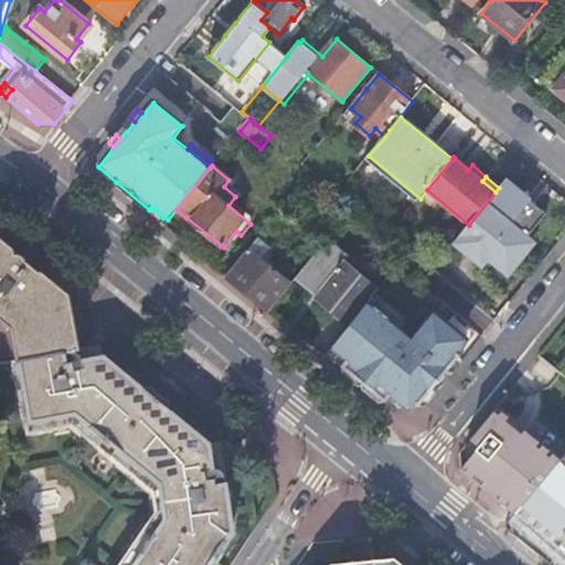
[(548,213),(507,180),(456,244),(484,266),(489,260),(494,253),(512,266),(533,240),(529,237),(548,213)]
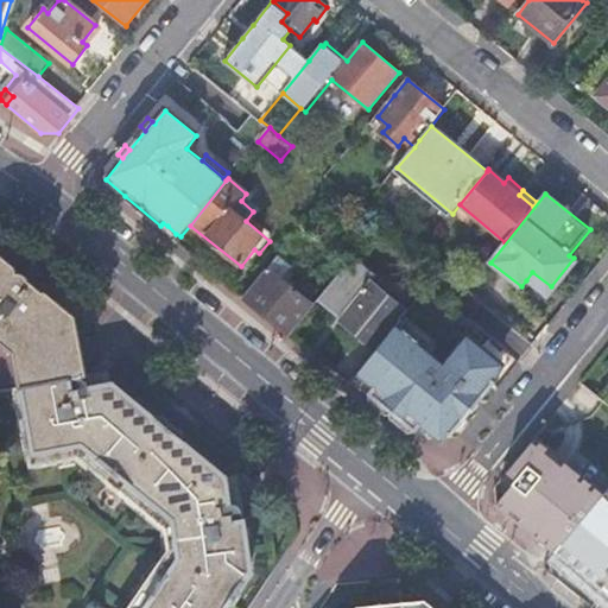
[(173,238),(176,234),(168,226),(164,230),(173,238)]
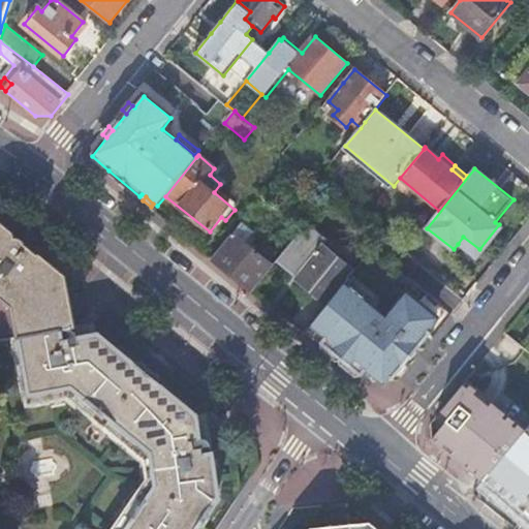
[(16,234),(0,219),(0,297),(13,308),(14,316),(72,304),(67,276),(39,253),(38,253),(31,260),(23,253),(26,249),(28,243),(19,236),(17,236),(16,234)]
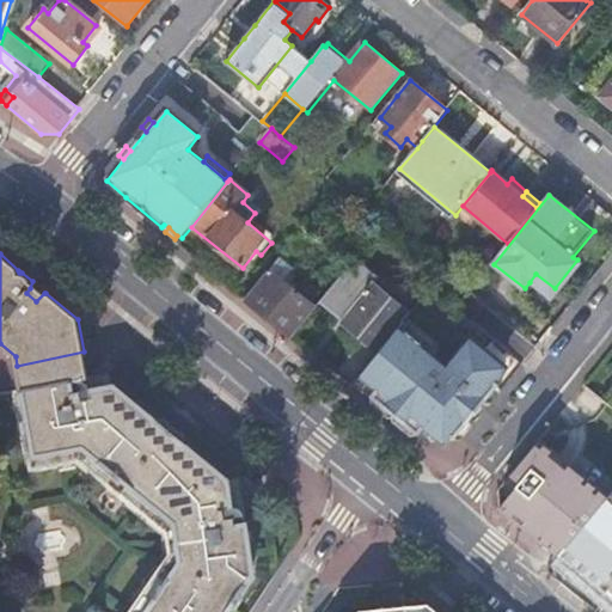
[(245,303),(291,340),(317,308),(291,288),(301,274),(281,258),(245,303)]
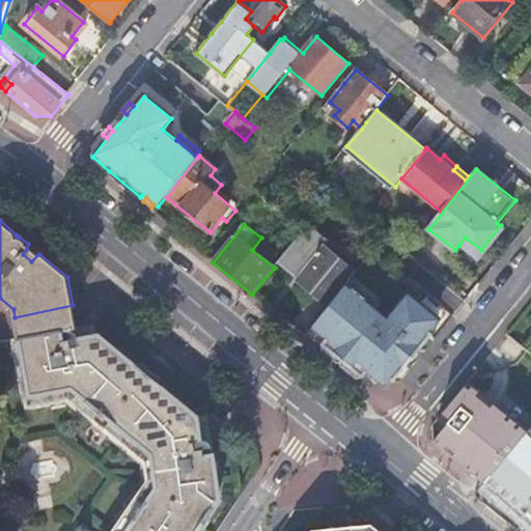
[(506,229),(501,225),(481,250),(465,238),(459,245),(480,261),(506,229)]
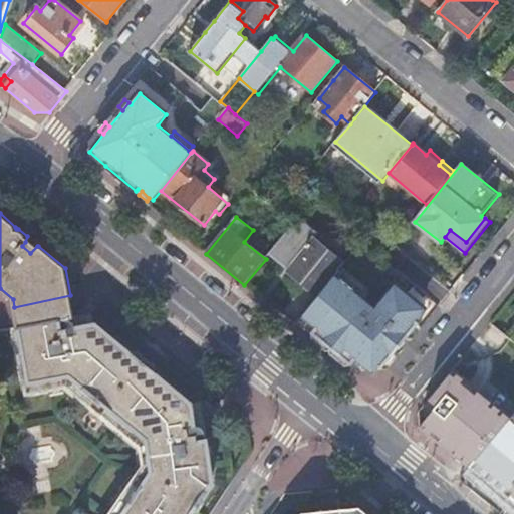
[(297,222),(267,257),(318,298),(334,278),(338,273),(342,268),(311,243),(316,237),(297,222)]
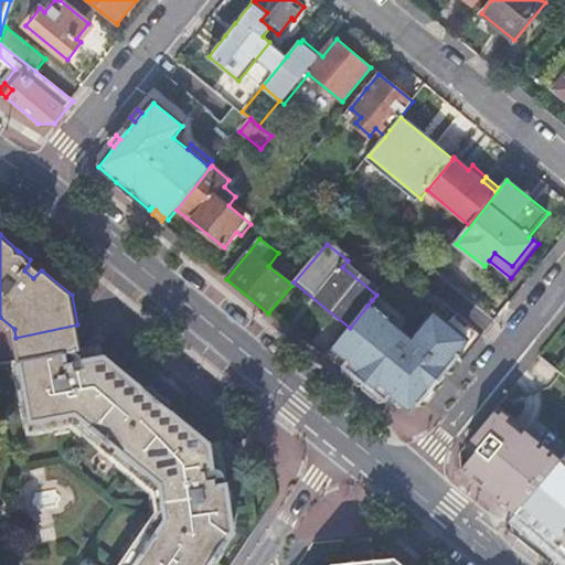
[(405,327),(372,300),(368,306),(402,332),(405,327)]
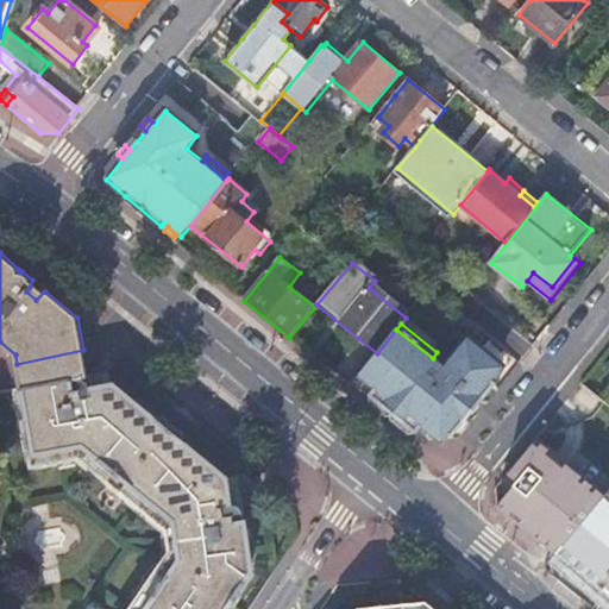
[(433,358),(396,330),(377,353),(355,382),(374,397),(395,415),(418,433),(421,427),(439,441),(446,441),(451,435),(452,438),(466,421),(481,403),(495,385),(493,384),(502,372),(501,365),(472,343),(465,343),(445,368),(433,358)]
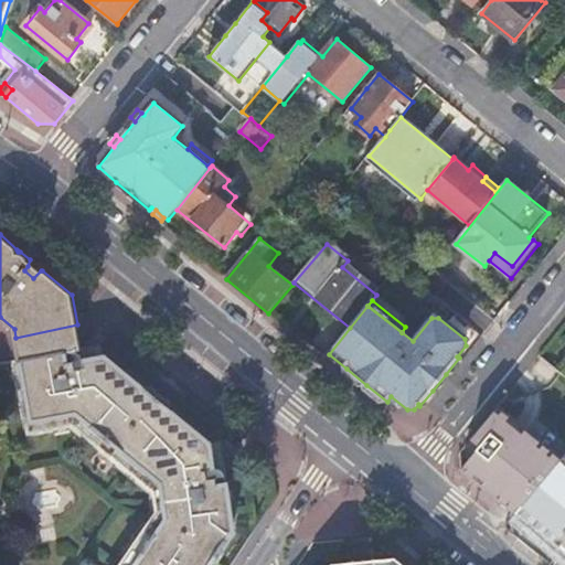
[(77,324),(16,338),(19,361),(22,361),(75,350),(82,348),(77,324)]
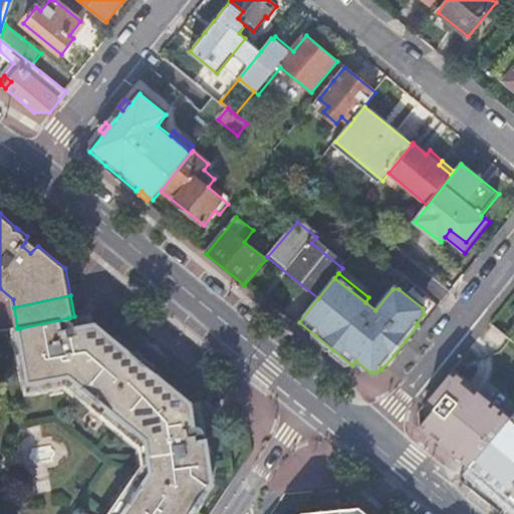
[(94,312),(74,316),(68,318),(76,326),(85,325),(91,330),(96,323),(94,312)]
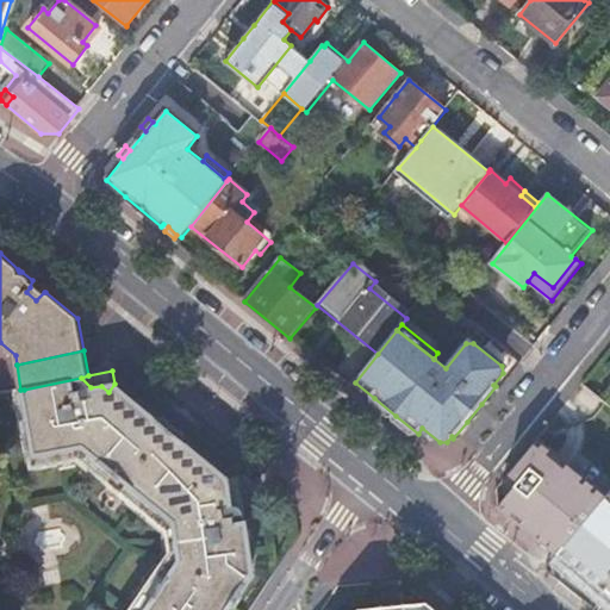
[(81,378),(24,390),(30,423),(26,423),(35,467),(58,462),(58,458),(83,453),(97,465),(94,468),(128,496),(131,492),(175,528),(178,554),(170,565),(167,561),(154,582),(159,584),(145,602),(142,599),(134,609),(228,609),(229,609),(237,608),(244,597),(243,589),(254,572),(247,523),(247,517),(243,510),(238,506),(232,505),(231,493),(223,486),(229,478),(187,443),(186,435),(166,418),(159,419),(114,384),(109,392),(101,386),(91,387),(81,378)]
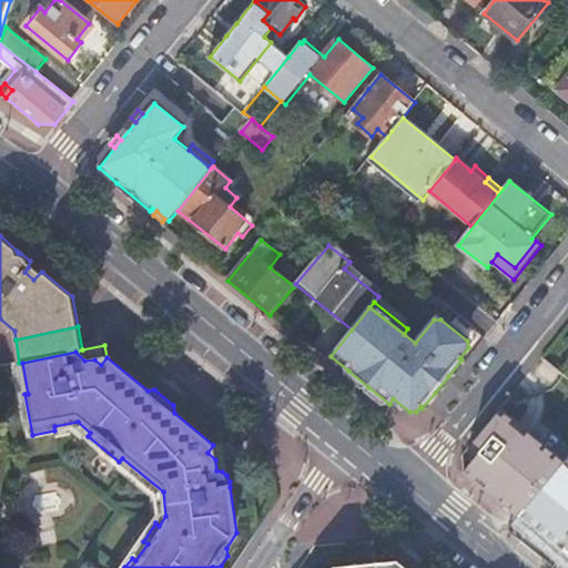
[(455,378),(466,366),(465,363),(462,359),(448,376),(452,378),(455,378)]
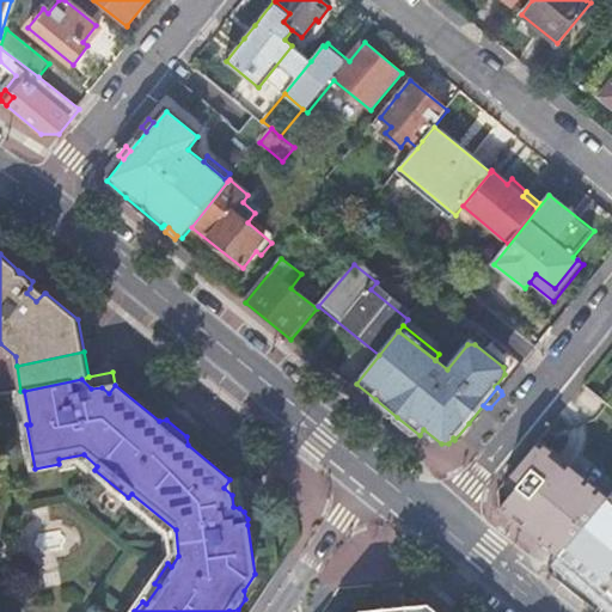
[(373,407),(390,421),(395,421),(397,417),(375,399),(372,403),(373,407)]
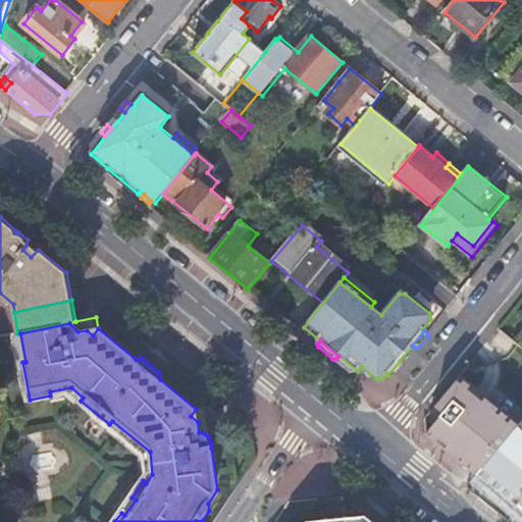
[(336,359),(336,362),(351,374),(355,374),(358,371),(338,356),(336,359)]
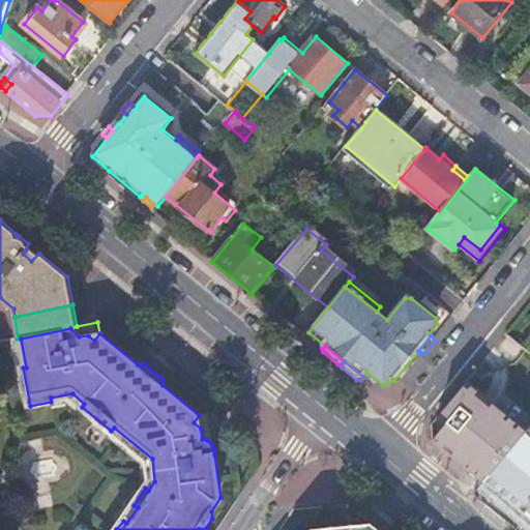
[(401,383),(410,373),(409,370),(406,366),(393,381),(398,384),(401,383)]
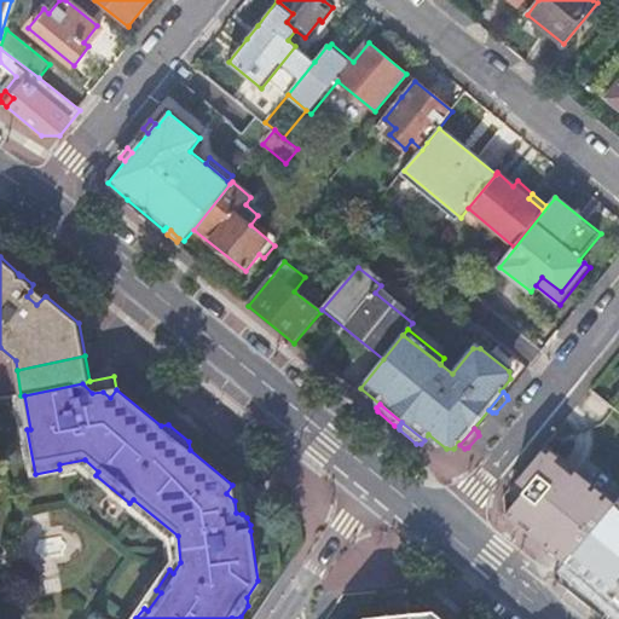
[(617,503),(547,446),(518,482),(526,490),(505,515),(566,566),(614,507),(617,503)]
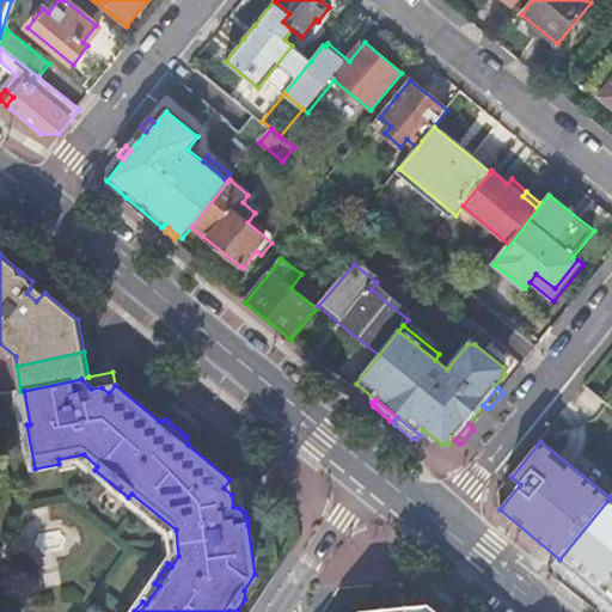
[(59,459),(59,464),(60,463),(61,470),(80,466),(90,475),(93,470),(95,470),(97,466),(84,454),(59,459)]
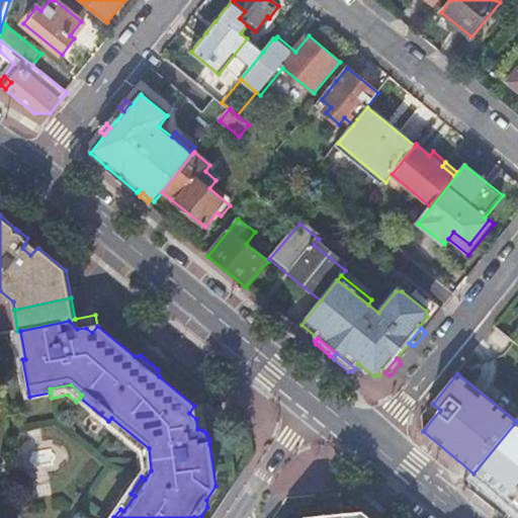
[(205,404),(194,406),(189,413),(196,419),(197,429),(202,430),(206,433),(209,439),(209,444),(211,444),(205,404)]
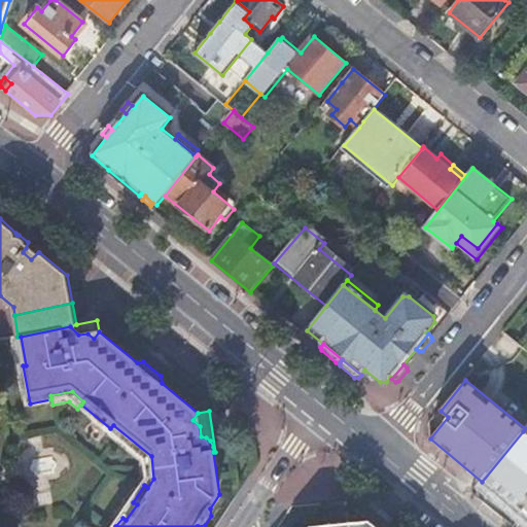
[(140,482),(144,485),(147,488),(153,479),(151,456),(113,425),(110,428),(111,429),(107,433),(141,461),(144,477),(140,482)]
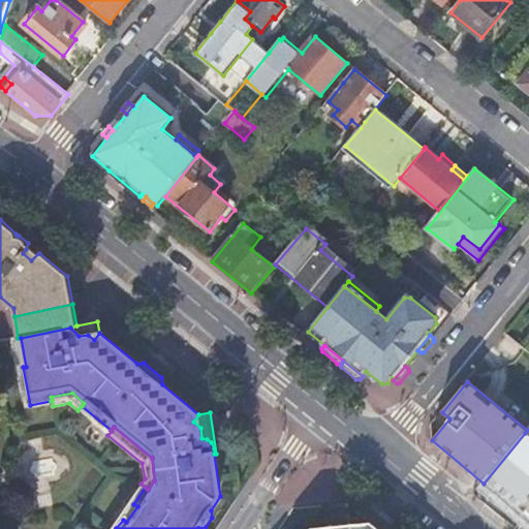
[(484,484),(524,517),(528,510),(528,456),(521,449),(528,439),(528,435),(525,433),(484,484)]
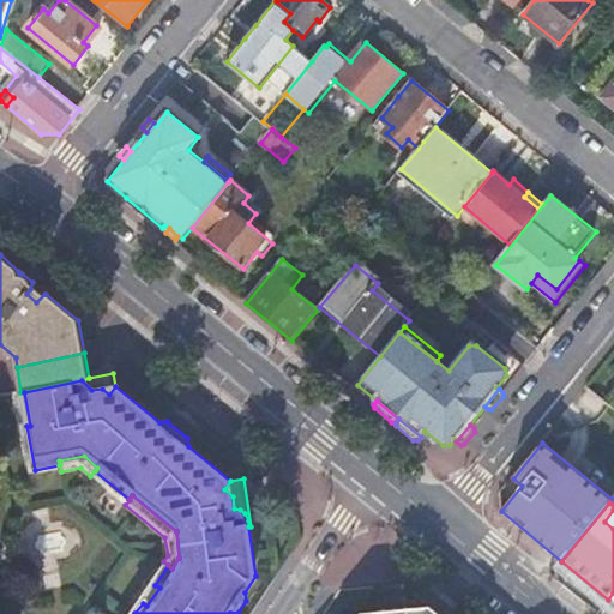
[(138,600),(143,603),(146,606),(160,588),(155,585),(150,581),(138,600)]
